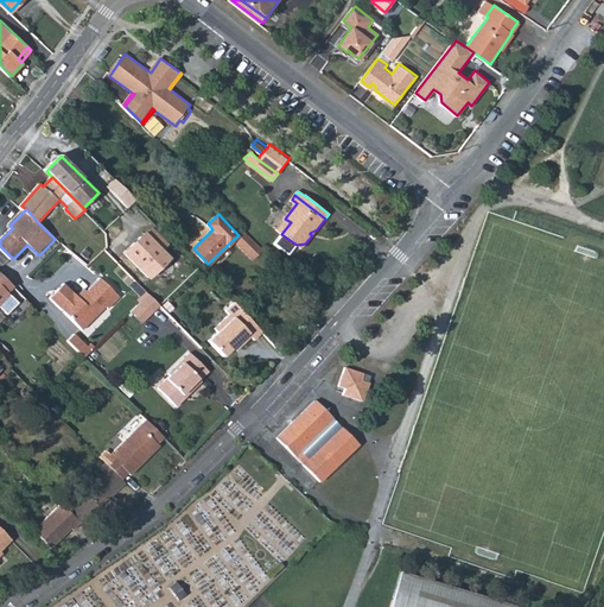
[(291,222),(285,219),(277,229),(281,234),(291,222)]
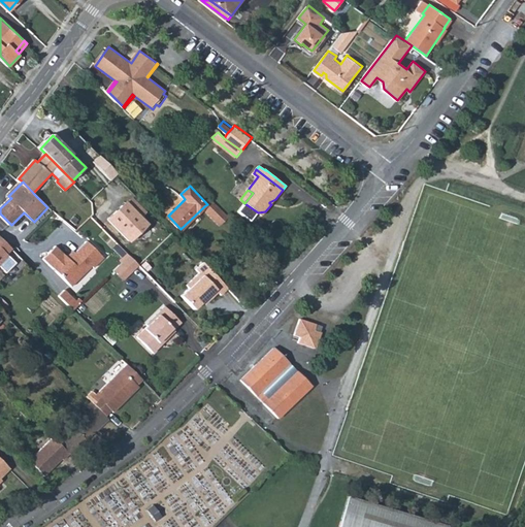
[(204,206),(222,224),(231,216),(214,198),(207,204),(204,206)]
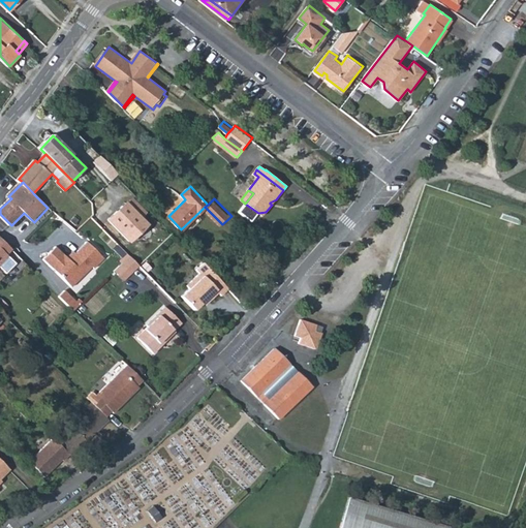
[(110,221),(131,244),(150,226),(143,219),(149,213),(134,199),(129,204),(132,207),(129,210),(125,206),(110,221)]
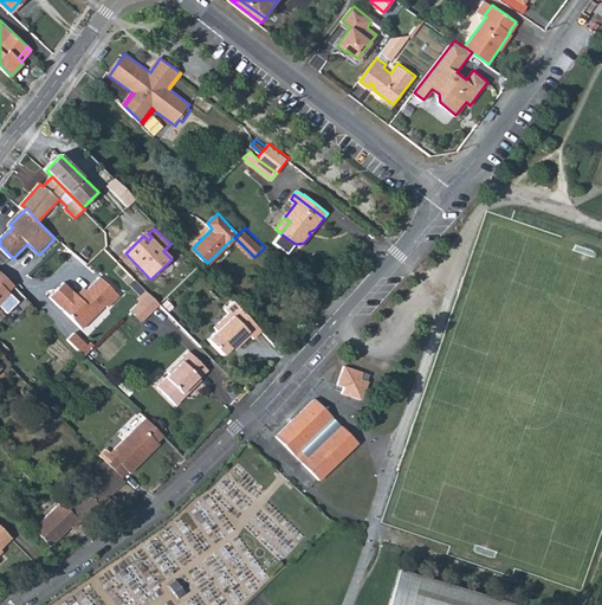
[(18,288),(0,269),(0,306),(1,306),(10,314),(20,303),(12,294),(18,288)]
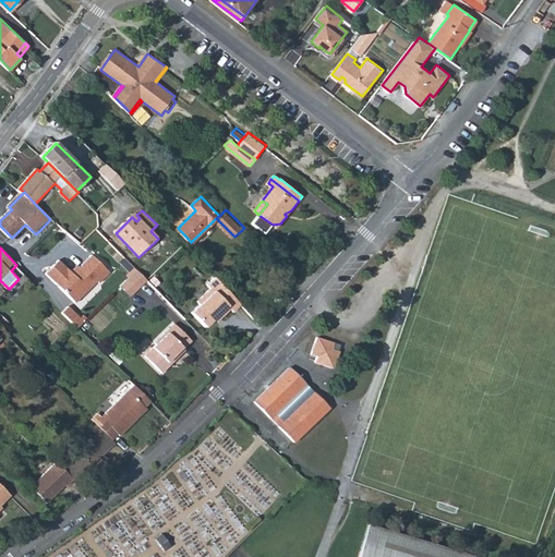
[(93,255),(82,266),(75,273),(72,270),(62,259),(48,273),(77,303),(96,285),(97,287),(111,274),(93,255)]
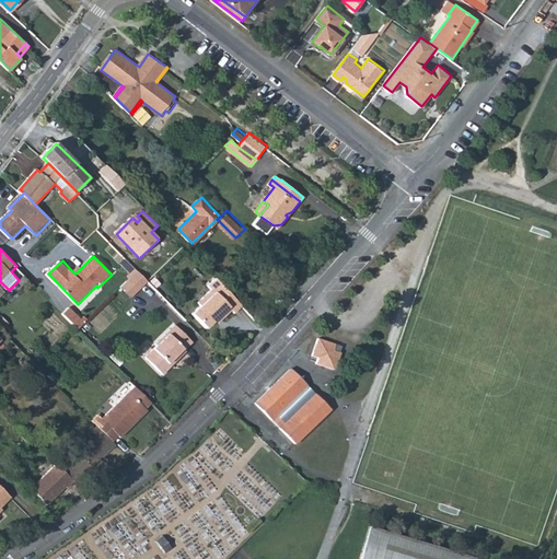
[(76,274),(82,267),(80,264),(72,271),(76,274)]
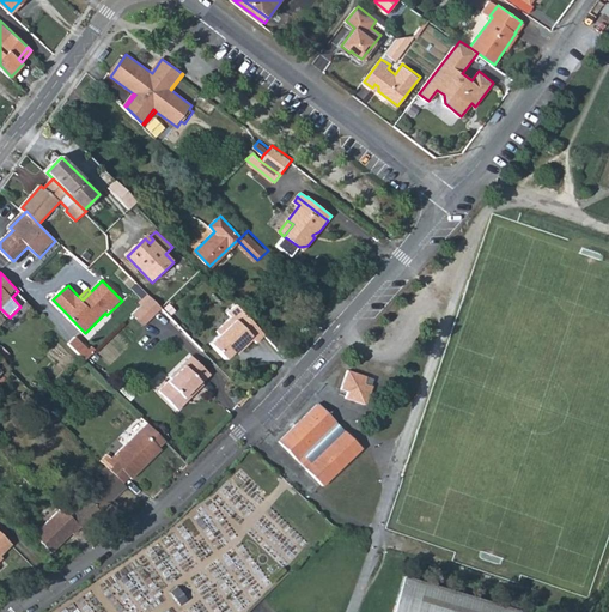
[(152,320),(164,308),(152,296),(140,308),(152,320)]
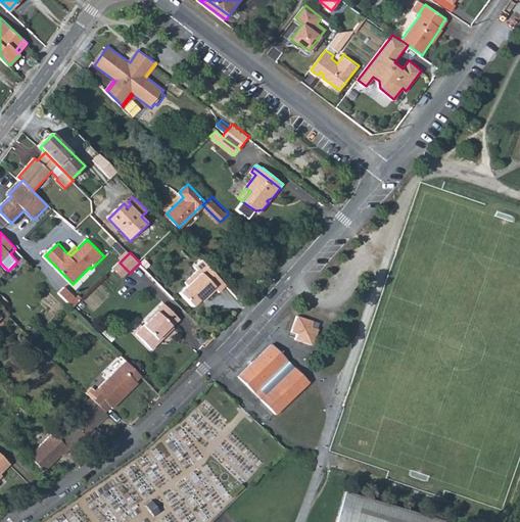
[(226,285),(200,259),(193,266),(197,270),(184,282),(187,284),(179,292),(192,305),(200,298),(203,295),(206,297),(216,289),(219,291),(226,285)]
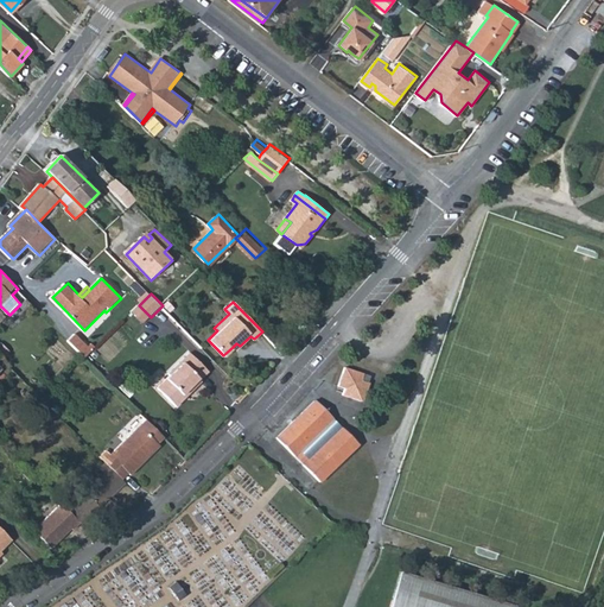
[(134,310),(146,322),(151,317),(139,305),(134,310)]
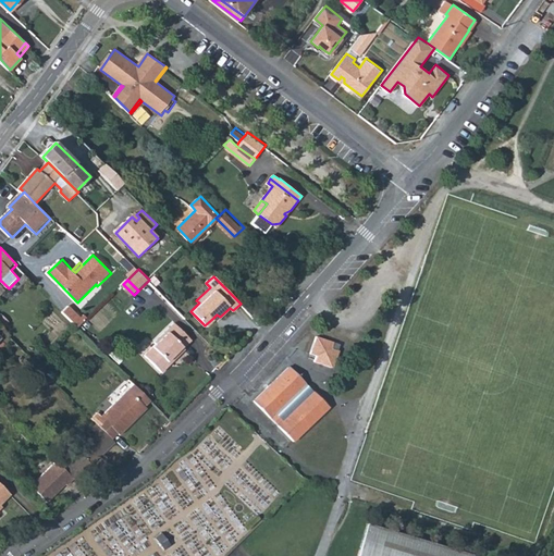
[(123,284),(121,286),(132,297),(134,295),(123,284)]
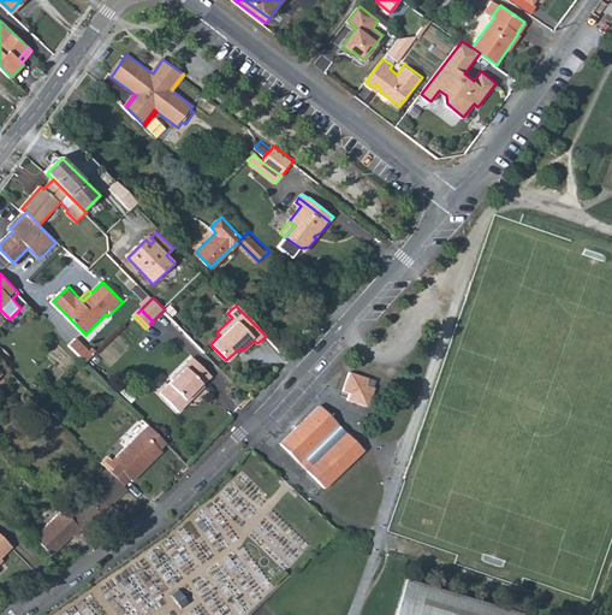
[(78,338),(71,346),(88,362),(99,352),(95,349),(91,352),(78,338)]
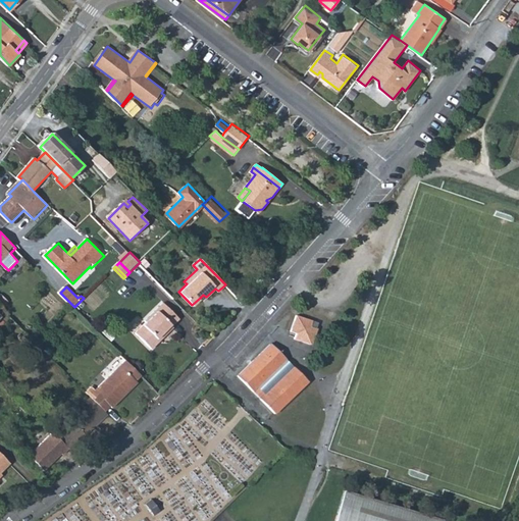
[(155,305),(171,321),(176,315),(161,299),(155,305)]
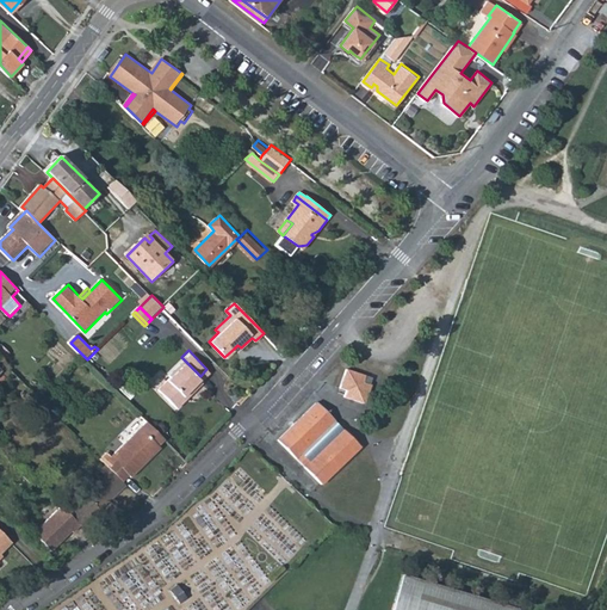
[(158,386),(177,405),(186,395),(183,392),(187,386),(191,389),(200,380),(199,377),(200,376),(181,357),(167,371),(168,374),(158,386)]
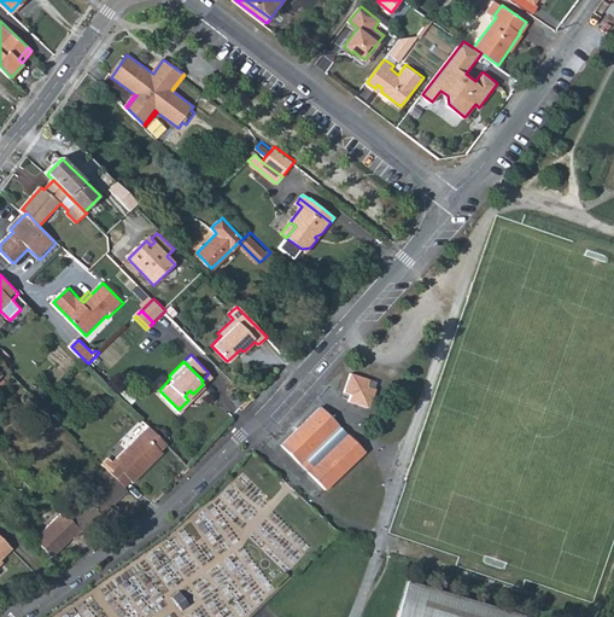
[(351,401),(364,405),(373,379),(354,372),(346,391),(354,393),(351,401)]
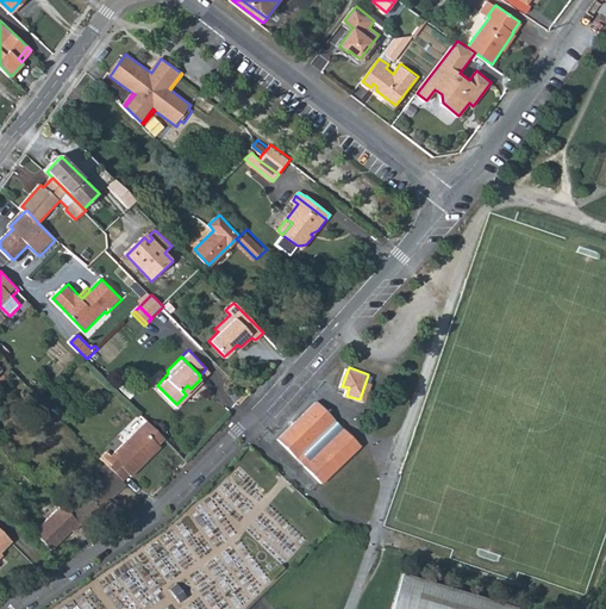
[(368,374),(360,399),(364,402),(374,376),(368,374)]
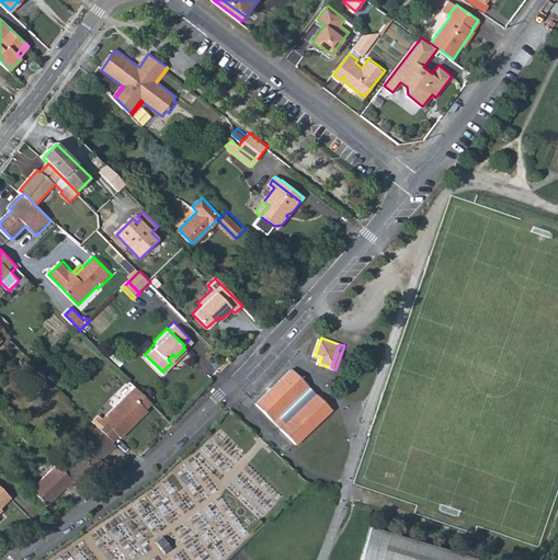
[(308,387),(293,370),(257,404),(279,427),(283,423),(277,416),(308,387)]
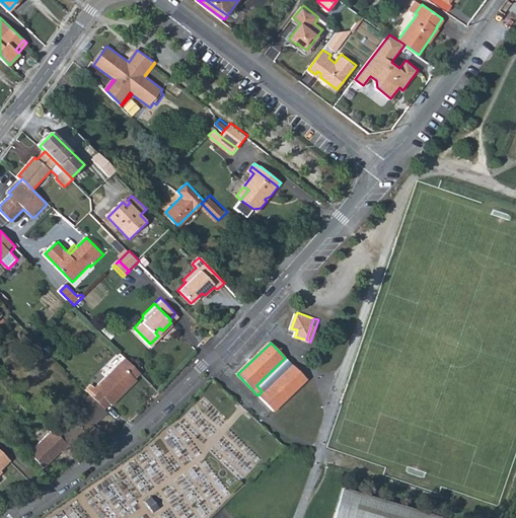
[(90,393),(103,408),(111,401),(112,403),(138,378),(136,377),(141,371),(126,355),(95,385),(92,382),(85,388),(90,393)]
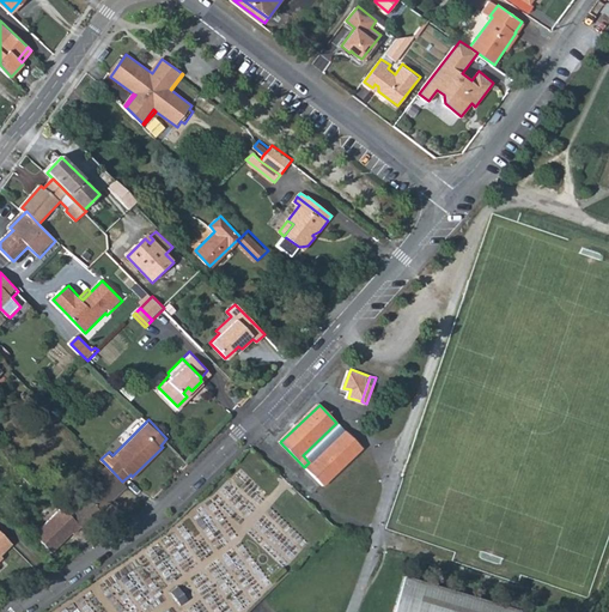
[(311,465),(306,470),(323,488),(363,449),(346,431),(311,465)]
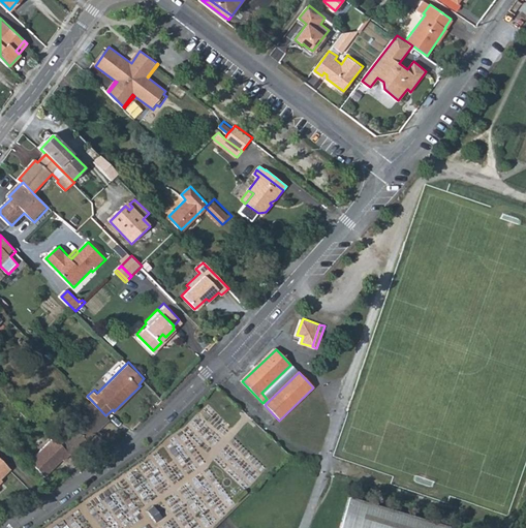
[(90,441),(111,420),(105,415),(92,401),(88,405),(94,411),(78,429),(90,441)]
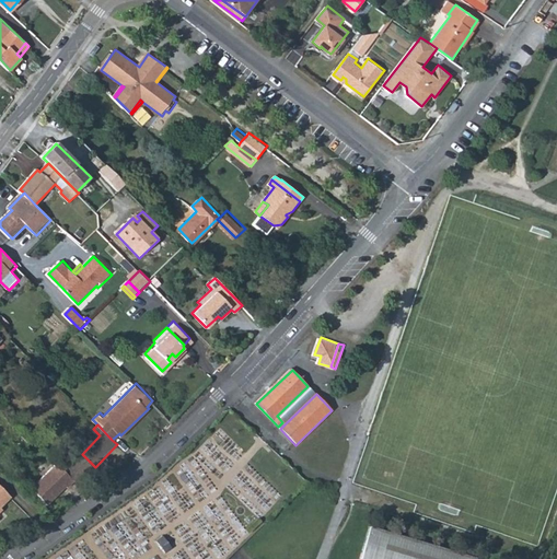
[(77,480),(78,482),(95,467),(82,454),(66,469),(77,480)]
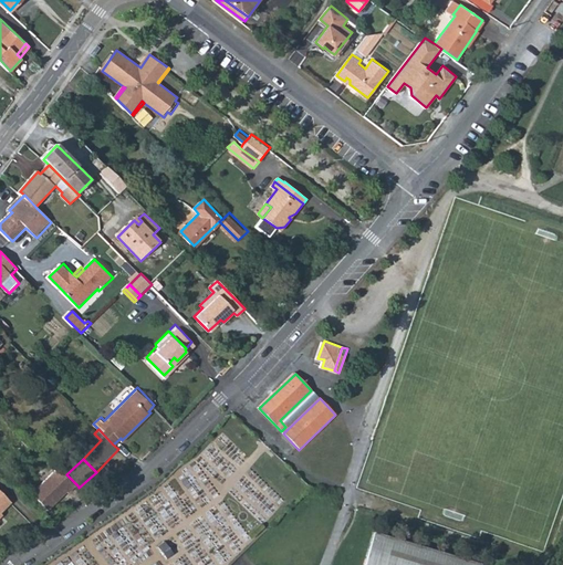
[(77,485),(66,474),(60,468),(33,493),(50,510),(69,491),(70,493),(77,485)]
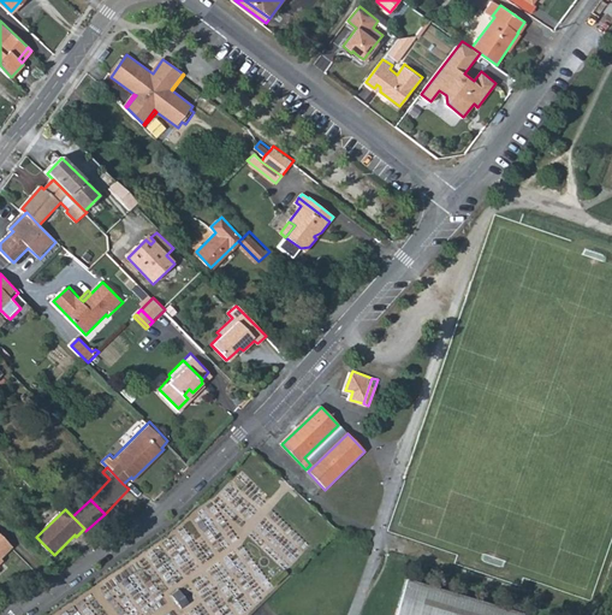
[(0,557),(1,556),(13,544),(0,530),(0,557)]
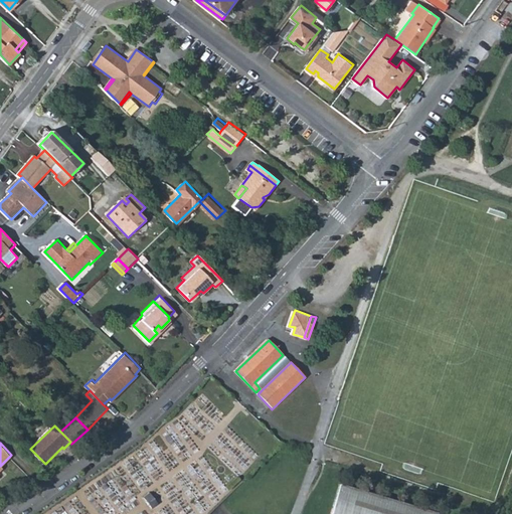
[(439,513),(342,484),(332,513),(439,513)]
